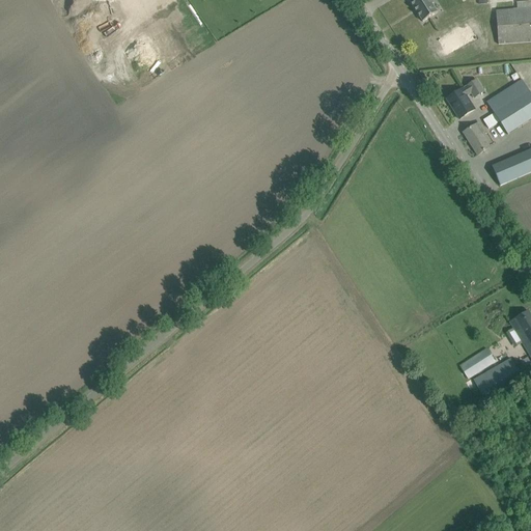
[(408,0),(423,22),(438,12),(432,4),(434,3),(431,0),(408,0)]
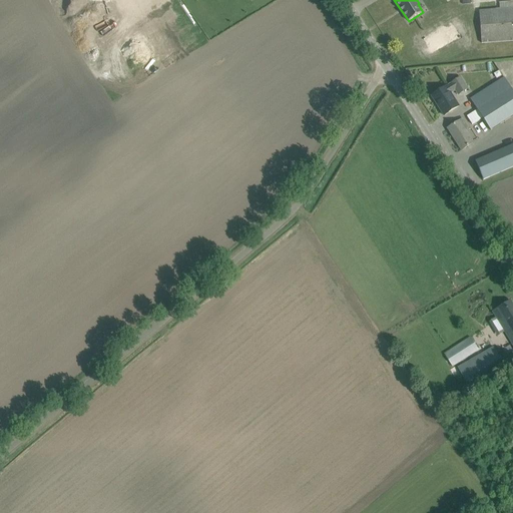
[(512,39),(512,7),(479,10),(481,42),(512,39)]
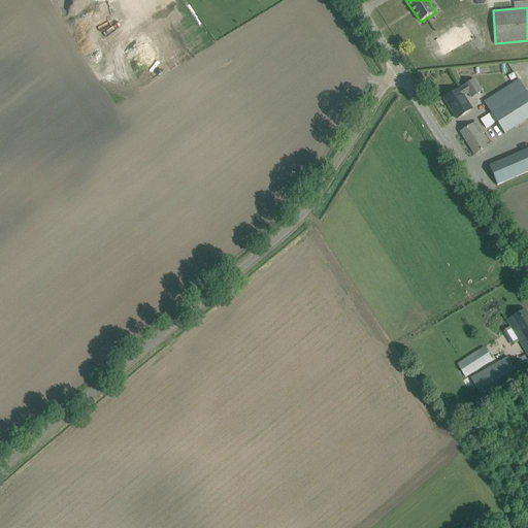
[(434,40),(442,56),(474,38),(466,23),(434,40)]
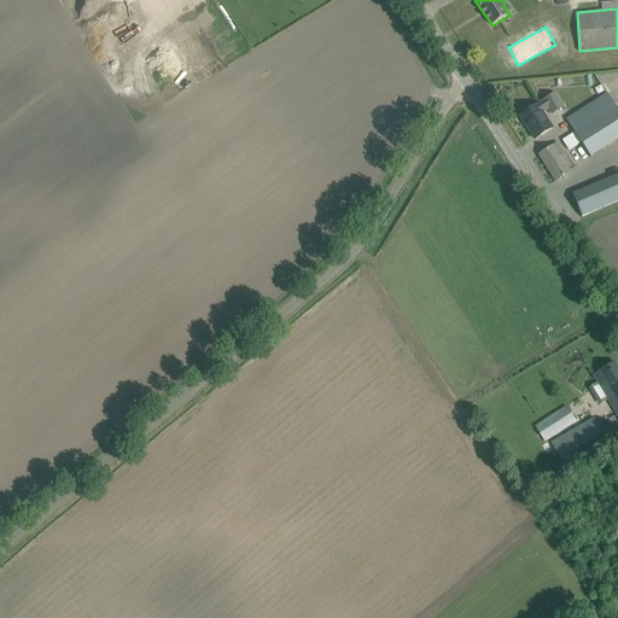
[(520,116),(535,139),(552,128),(542,114),(548,110),(552,116),(565,108),(555,93),(520,116)]
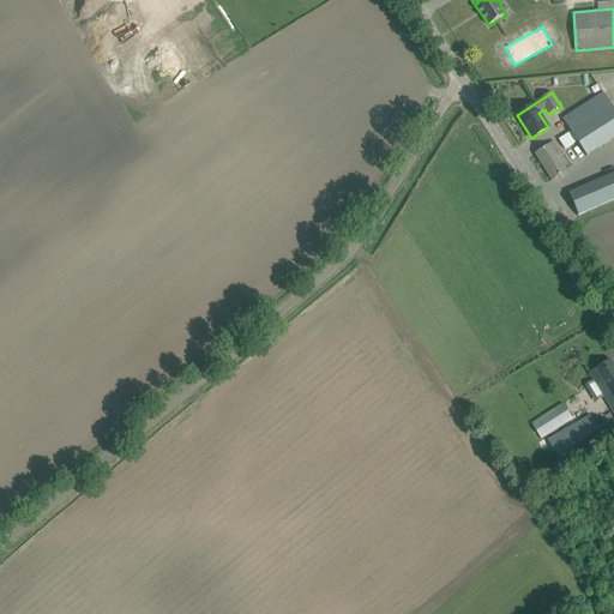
[(613,138),(613,108),(605,92),(563,119),(571,132),(559,139),(565,149),(577,142),(587,156),(613,138)]
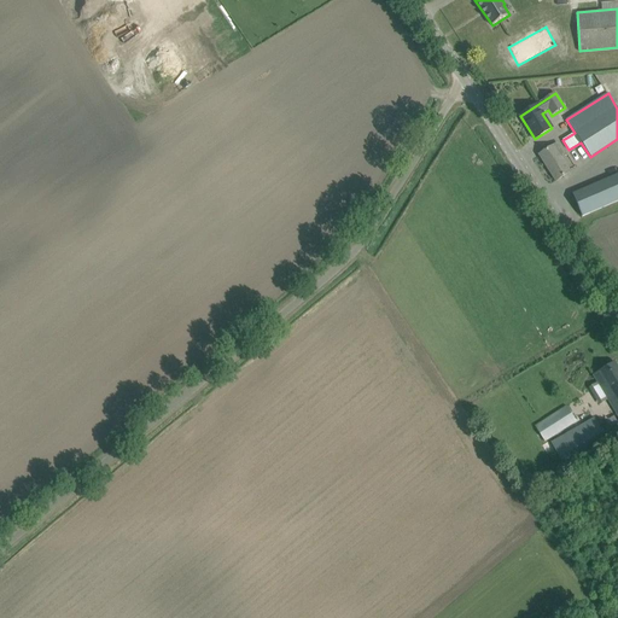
[(540,156),(555,181),(571,173),(560,156),(563,153),(557,144),(540,156)]
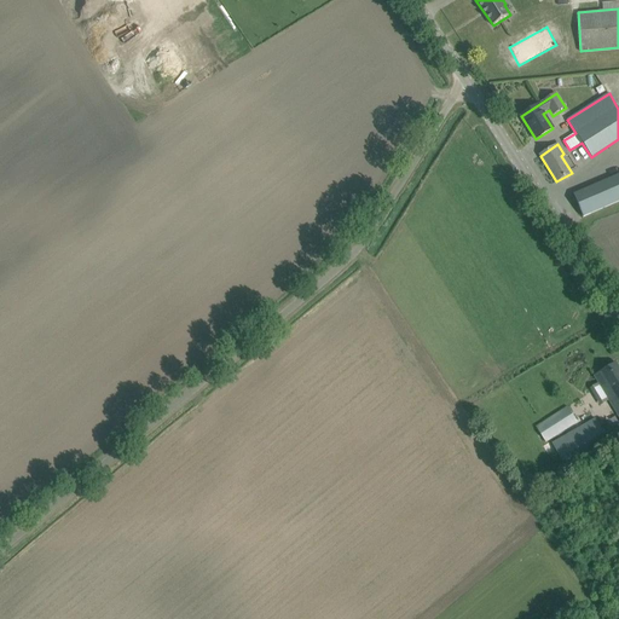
[(618,175),(573,195),(583,218),(618,202),(618,175)]
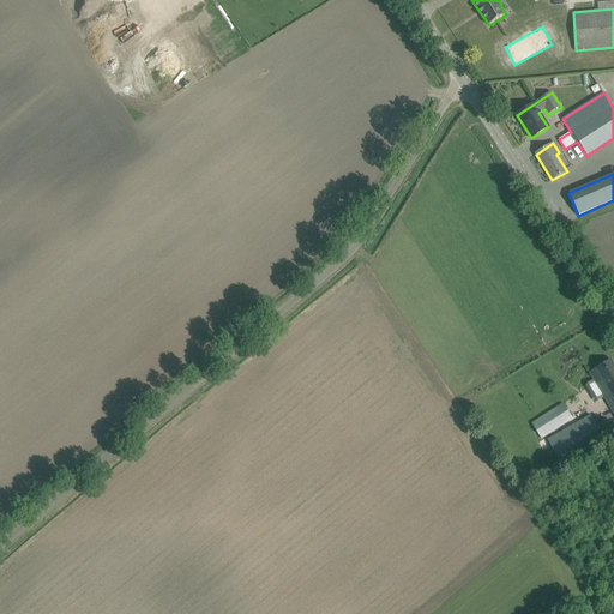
[(613,397),(613,392),(612,387),(613,385),(613,366),(611,361),(590,373),(607,402),(613,397)]
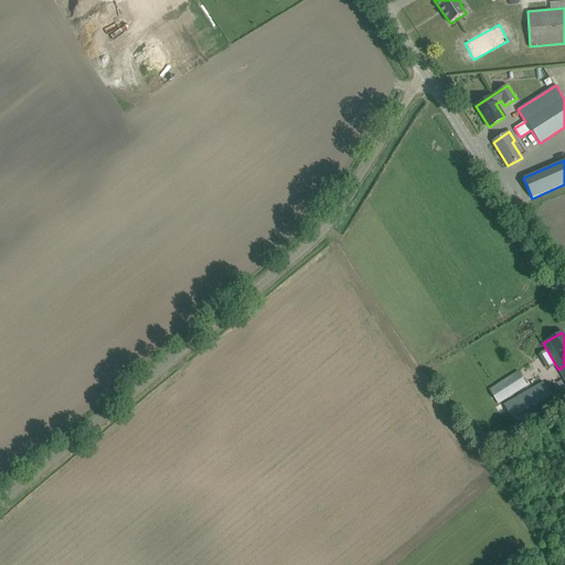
[(489,390),(499,405),(526,386),(528,386),(526,384),(518,371),(489,390)]
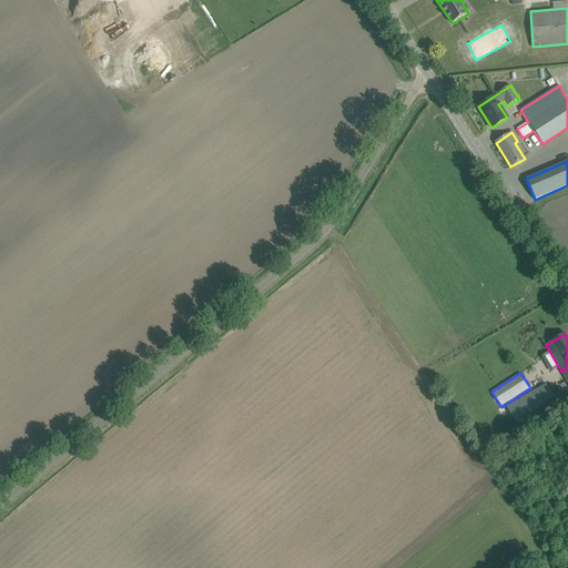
[(507,406),(510,414),(540,397),(546,407),(556,402),(543,377),(529,386),(530,388),(529,388),(533,393),(507,406)]
